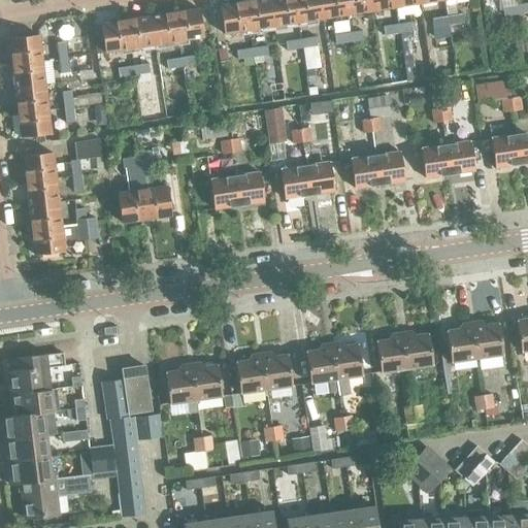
[(269,0),(253,0),(244,1),(249,30),(273,26),(269,0)]
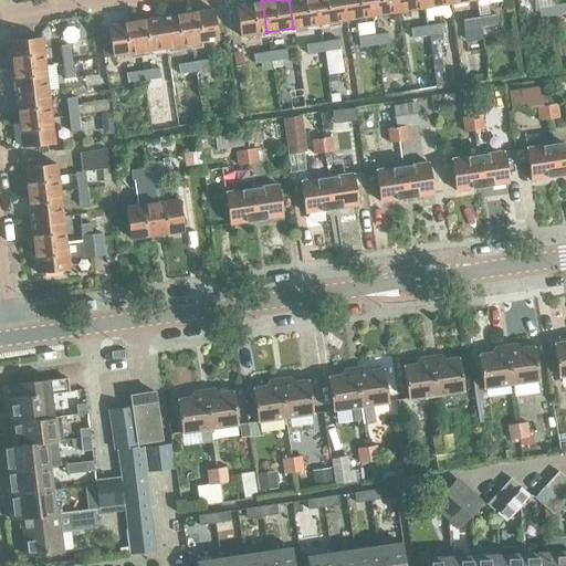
[(315,0),(289,0),(293,28),(320,23),(315,0)]
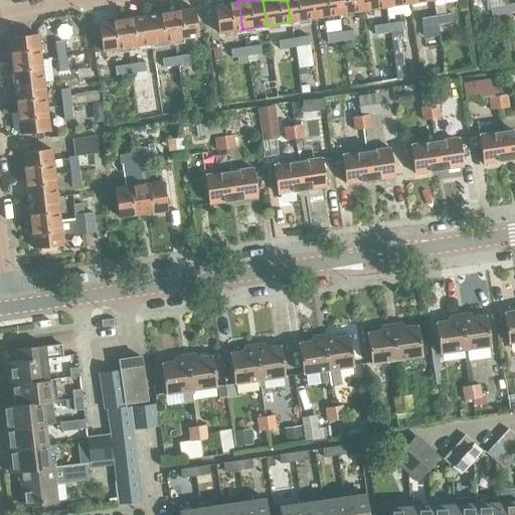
[(287,0),(291,21),(315,18),(312,0),(287,0)]
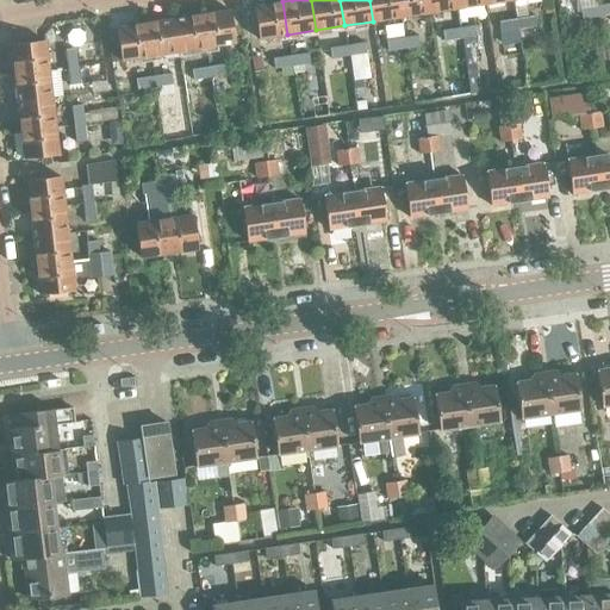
[(369,0),(373,22),(402,17),(398,0),(369,0)]
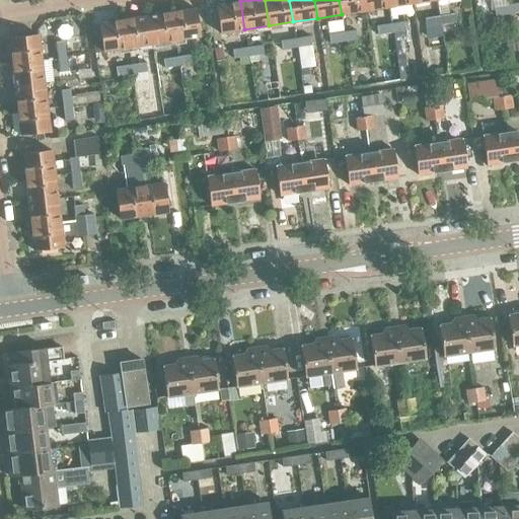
[(364,0),(339,0),(342,14),(366,10),(364,0)]
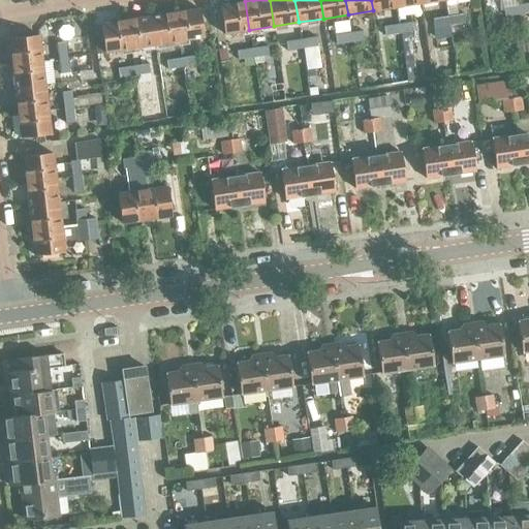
[(397,6),(396,0),(371,0),(373,10),(397,6)]
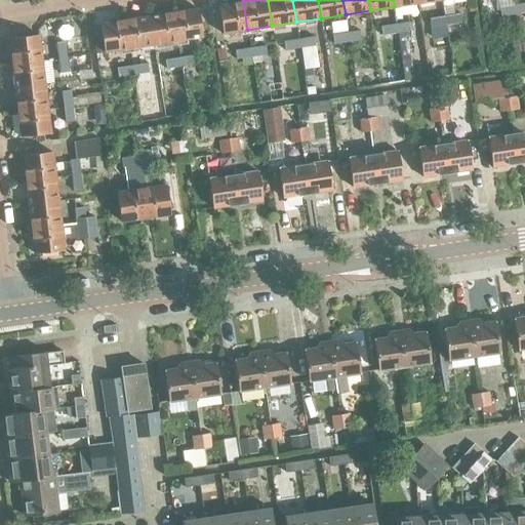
[(441,0),(444,15),(453,13),(452,6),(451,0),(441,0)]
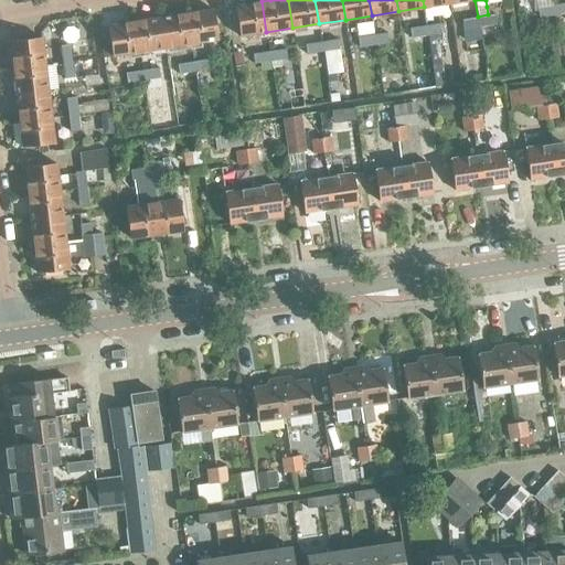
[(235,6),(240,36),(266,32),(262,1),(235,6)]
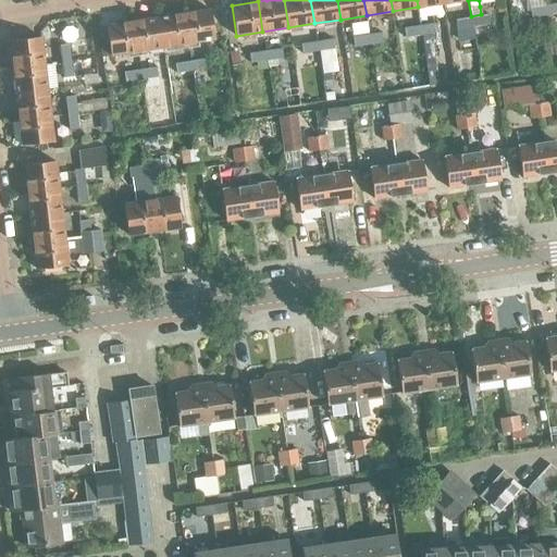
[(556,2),(546,4),(545,4),(546,14),(547,14),(556,12),(556,2)]
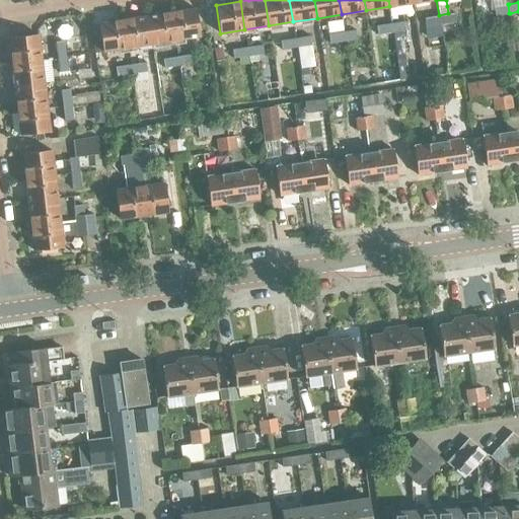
[(508,4),(494,6),(496,15),(498,15),(499,22),(511,20),(510,13),(509,13),(508,4)]
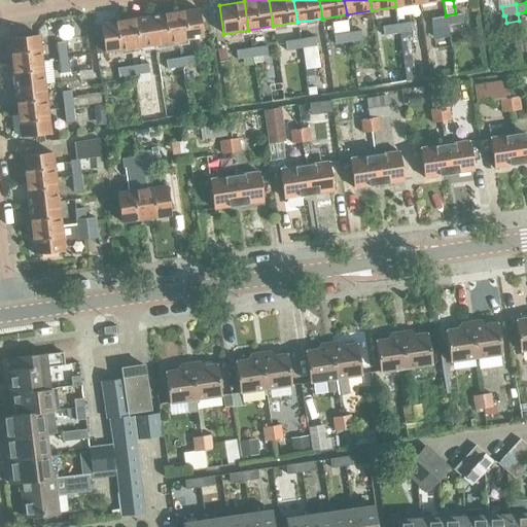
[(203,37),(199,8),(174,12),(178,41),(203,37)]
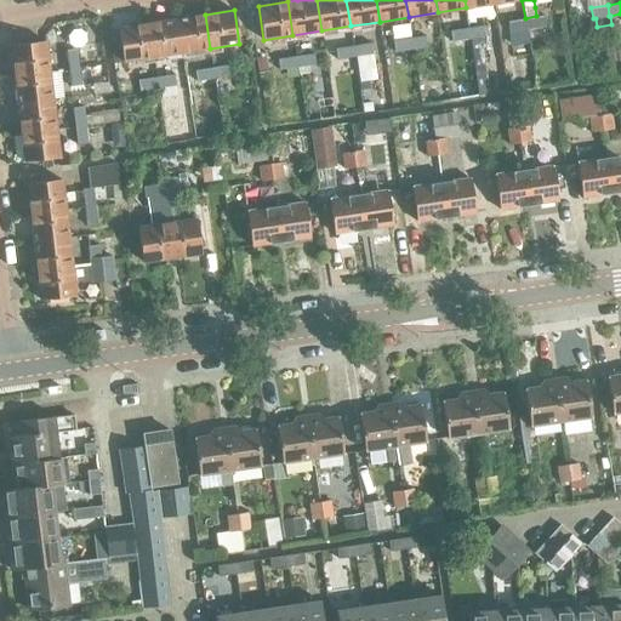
[(181,52),(210,49),(205,15),(176,20),(181,52)]
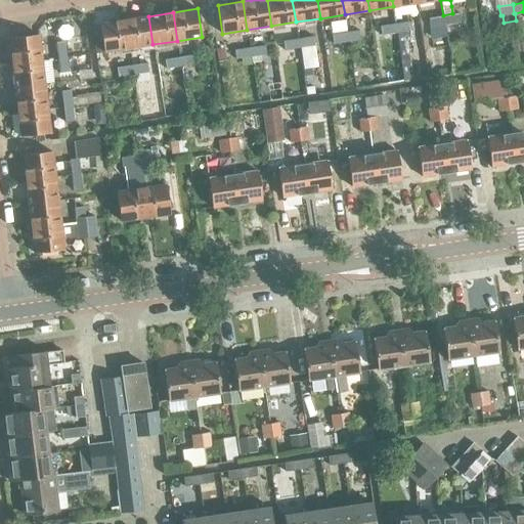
[(457,14),(445,15),(446,25),(459,23),(457,14)]
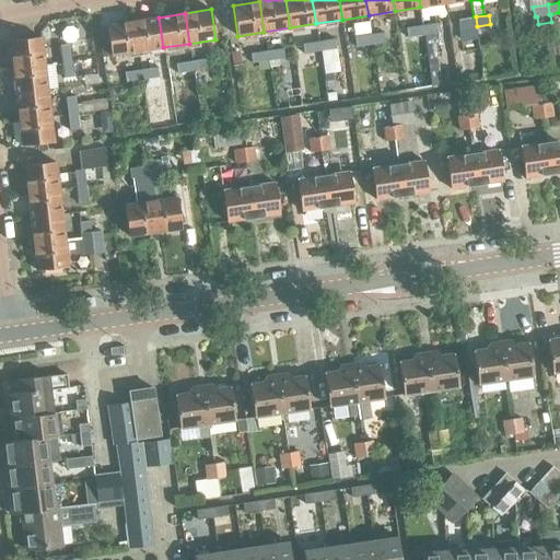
[(476,16),(457,20),(462,50),(479,48),(476,26),(477,26),(476,16)]
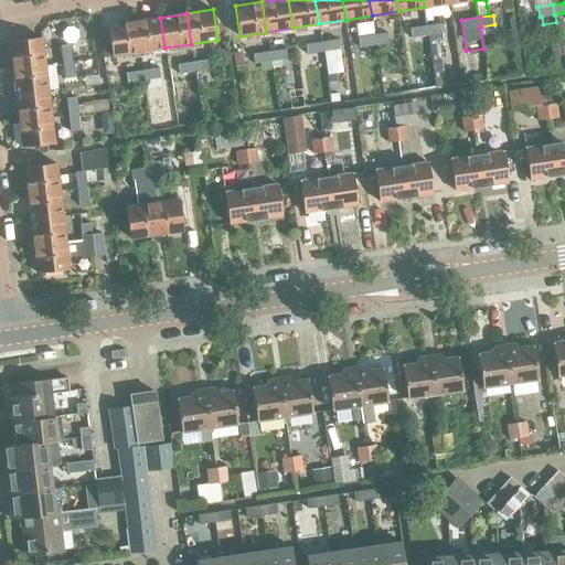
[(160,18),(134,21),(139,52),(164,48),(160,18)]
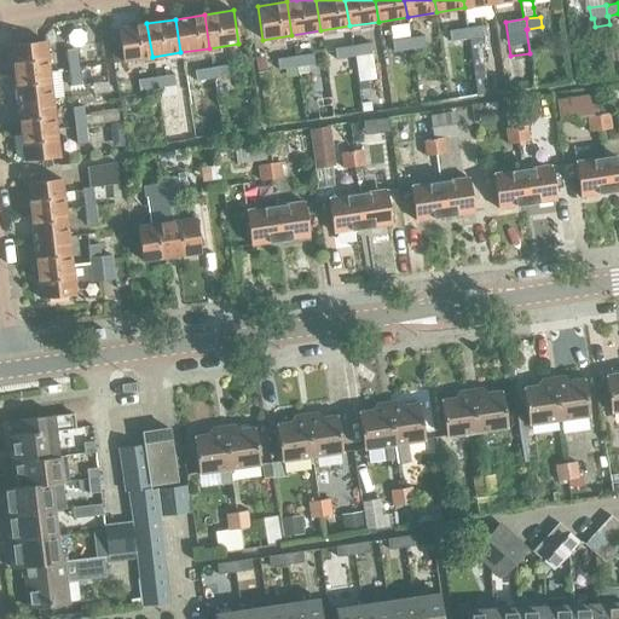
[(117,28),(123,62),(152,57),(146,23),(117,28)]
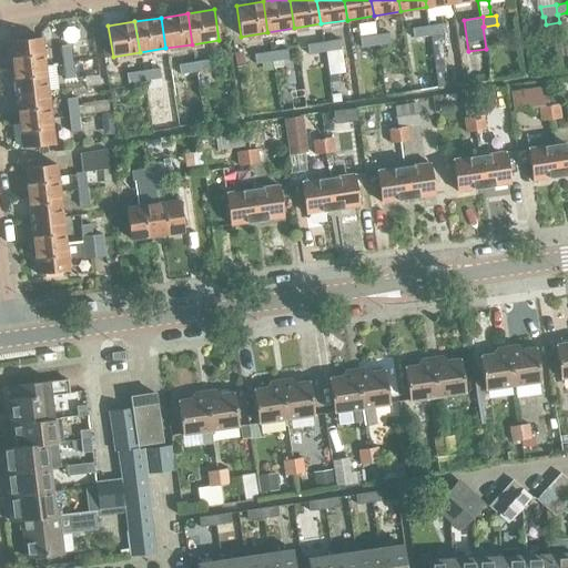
[(444,23),(429,26),(430,36),(433,47),(447,44),(445,33),(444,23)]
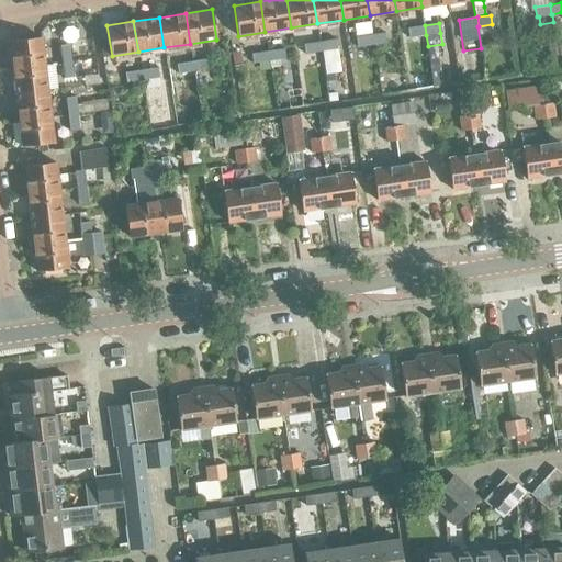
[(407,27),(409,37),(426,35),(425,25),(407,27)]
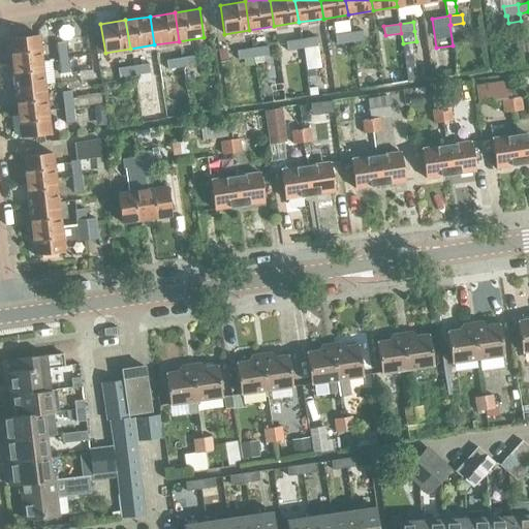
[(362,30),(348,32),(350,40),(364,38),(362,30)]
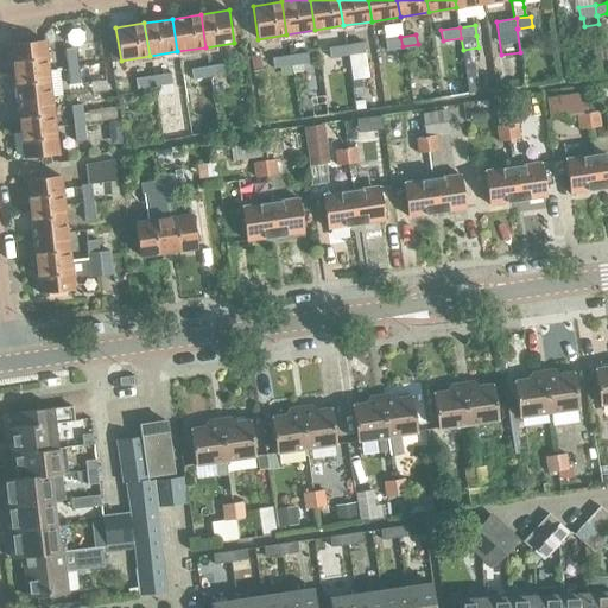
[(400,37),(385,39),(386,49),(403,46),(400,37)]
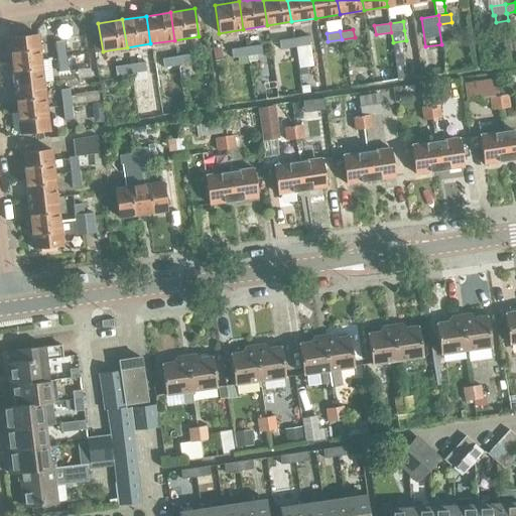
[(9,37),(12,61),(40,58),(37,34),(9,37)]
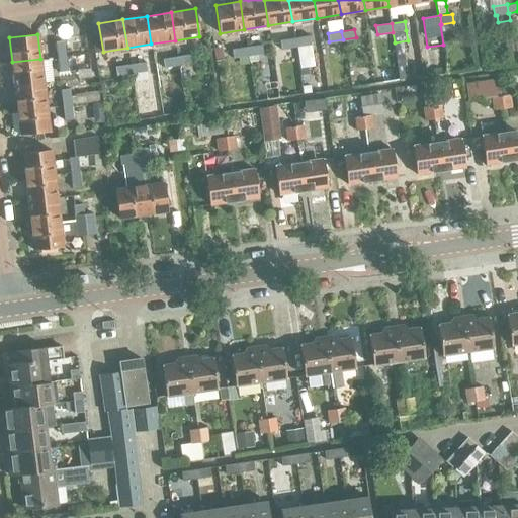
[(309,36),(294,38),(296,48),(310,46),(309,36)]
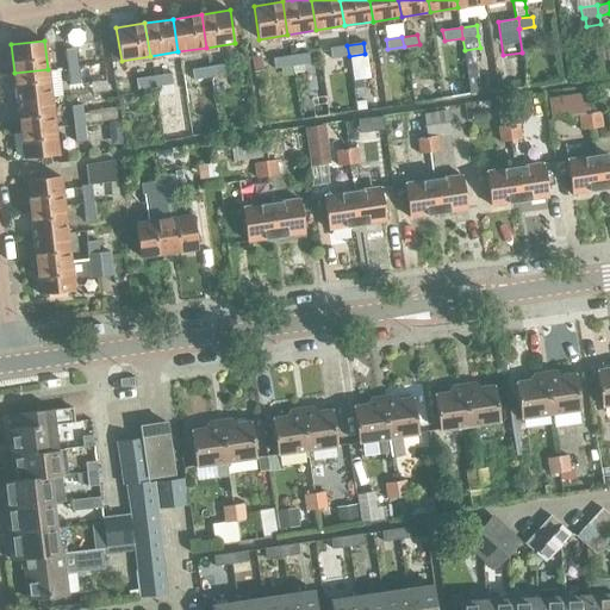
[(330,58),(349,56),(347,45),(329,48),(330,58)]
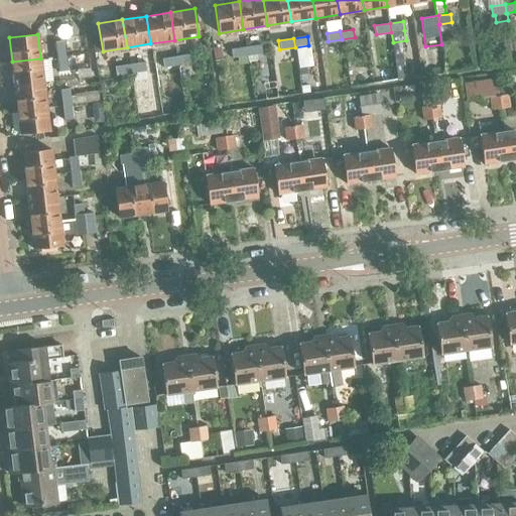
[(55,41),(56,56),(66,55),(63,40),(55,41)]
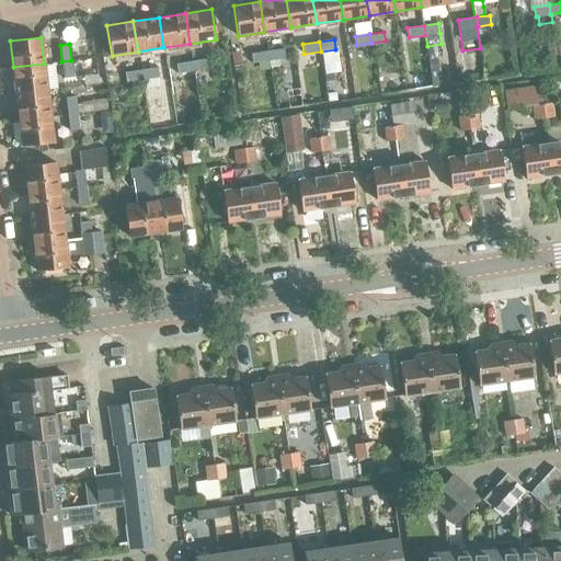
[(283,48),(267,50),(268,60),(285,58),(283,48)]
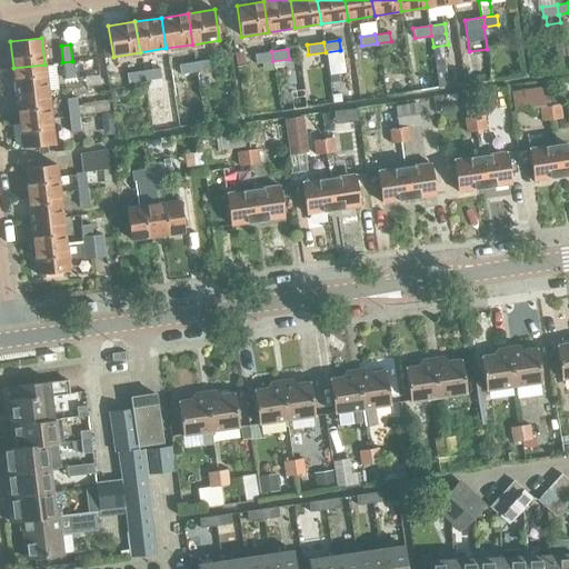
[(271,51),(255,53),(257,65),(272,61),(271,51)]
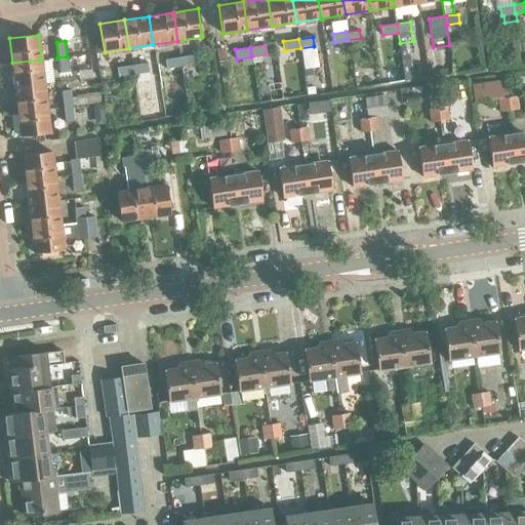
[(195,55),(180,57),(182,66),(196,64),(195,55)]
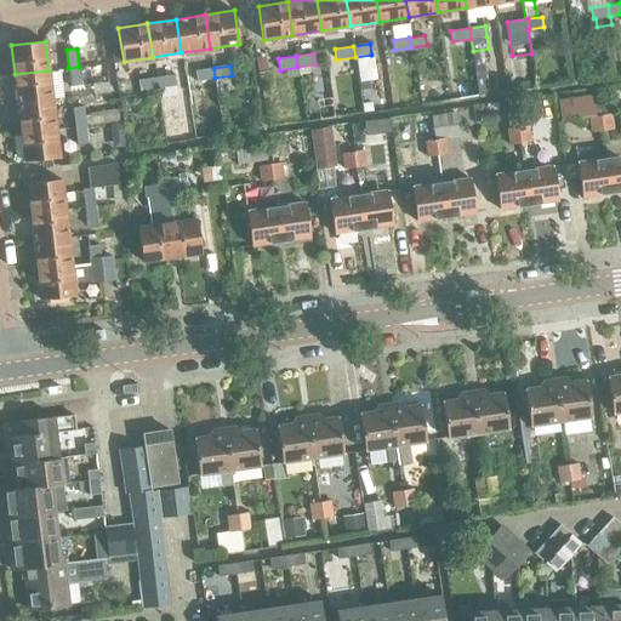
[(81,86),(79,67),(68,68),(70,87),(81,86)]
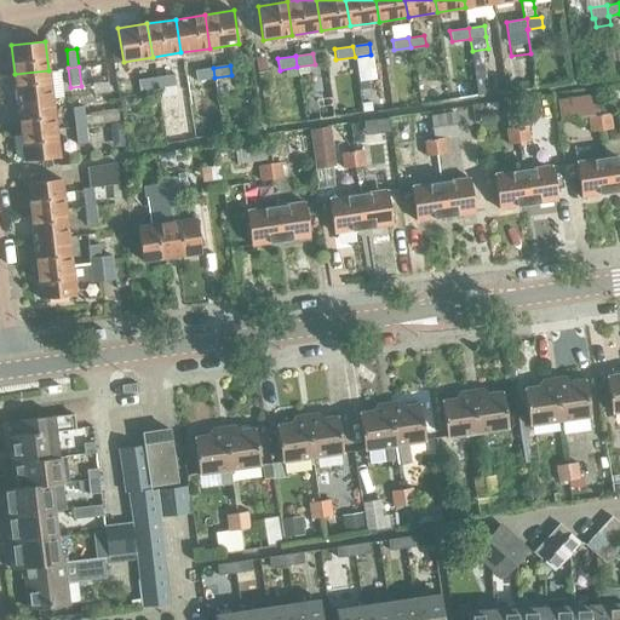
[(213,68),(195,70),(196,81),(214,78),(213,68)]
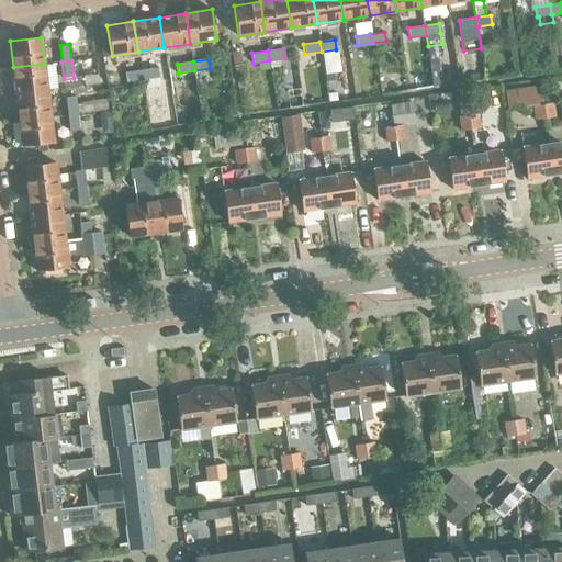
[(17,93),(47,90),(44,64),(13,67),(17,93)]
